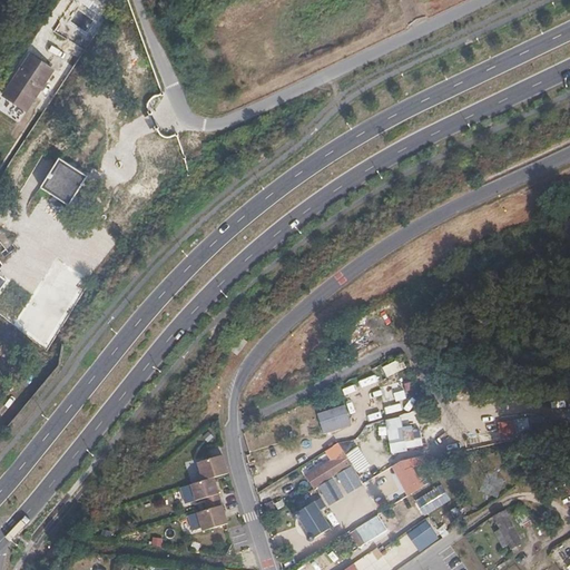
[(81,47),(98,23),(87,17),(71,40),(81,47)]
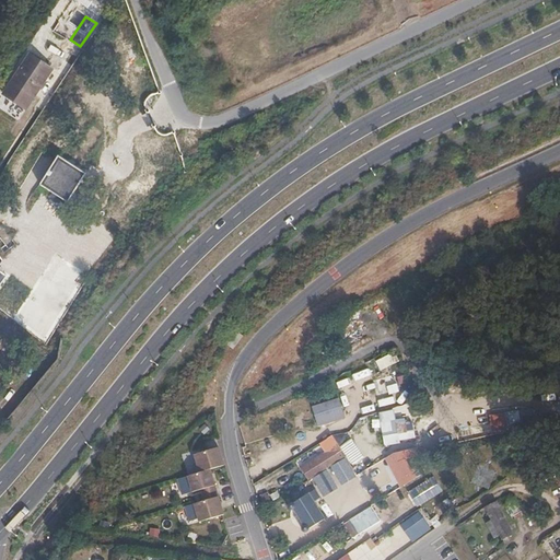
[(54,69),(30,54),(9,84),(33,100),(54,69)]
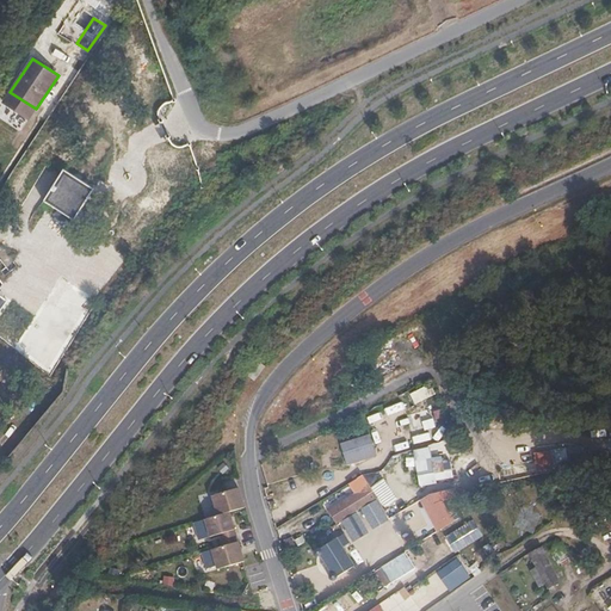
[(74,221),(91,193),(60,174),(43,202),(74,221)]
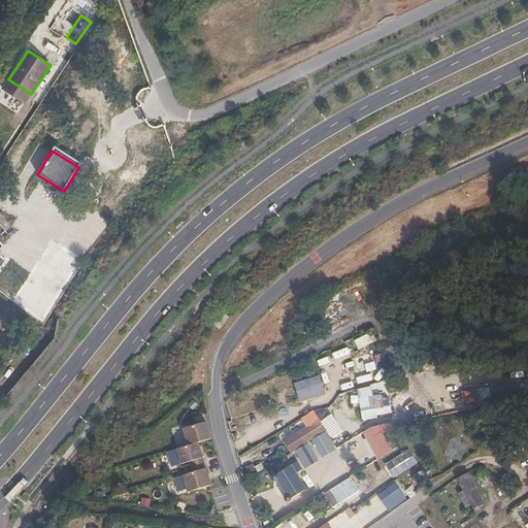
[(324,394),(319,375),(294,384),(299,402),(324,394)]
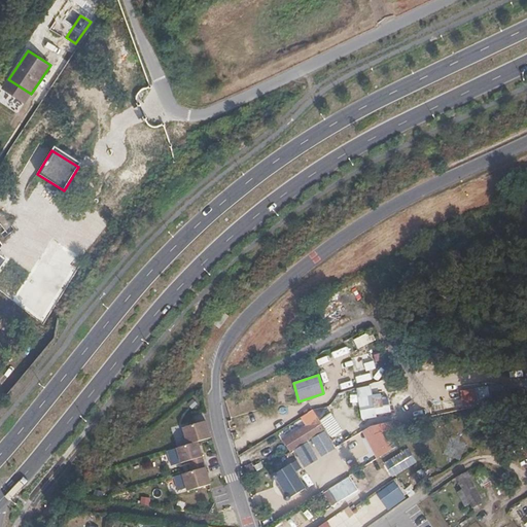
[(289,452),(324,429),(317,418),(309,419),(311,422),(282,441),(289,452)]
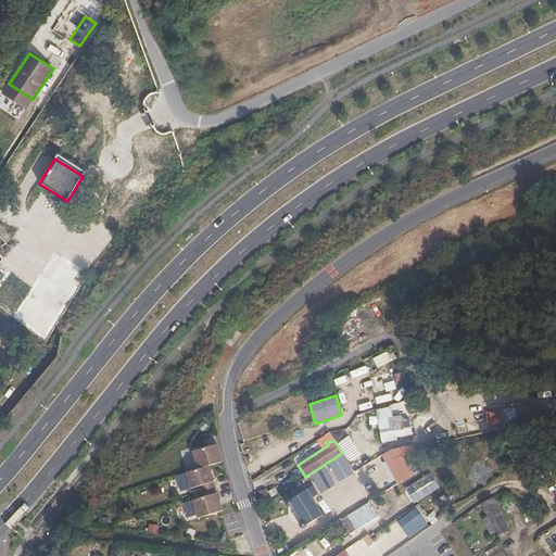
[(223,462),(217,444),(193,451),(198,469),(209,466),(223,462)]
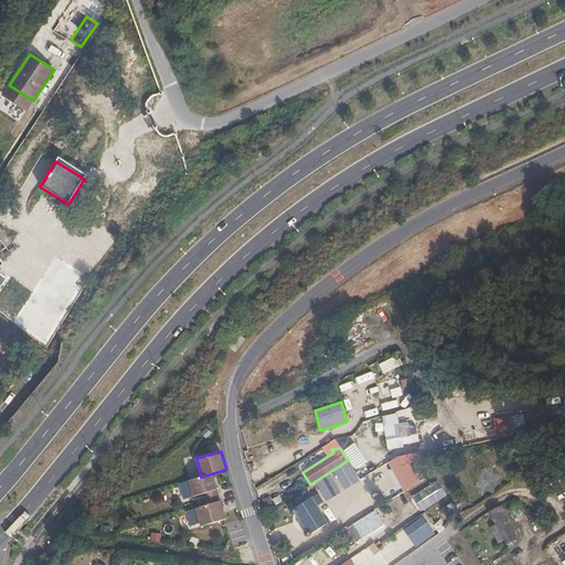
[(221,501),(212,473),(201,477),(190,480),(194,497),(203,494),(206,505),(221,501)]
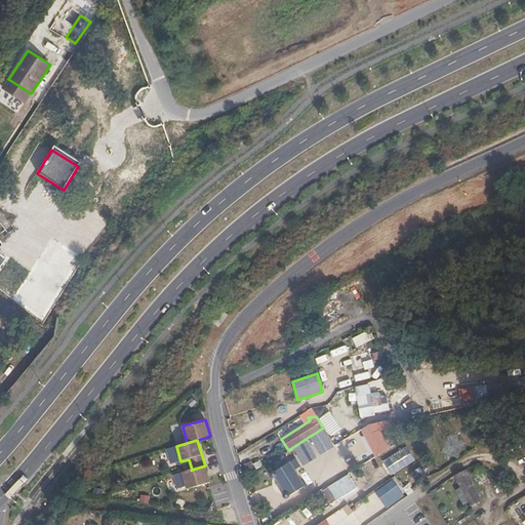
[(382,460),(391,475),(415,460),(406,446),(382,460)]
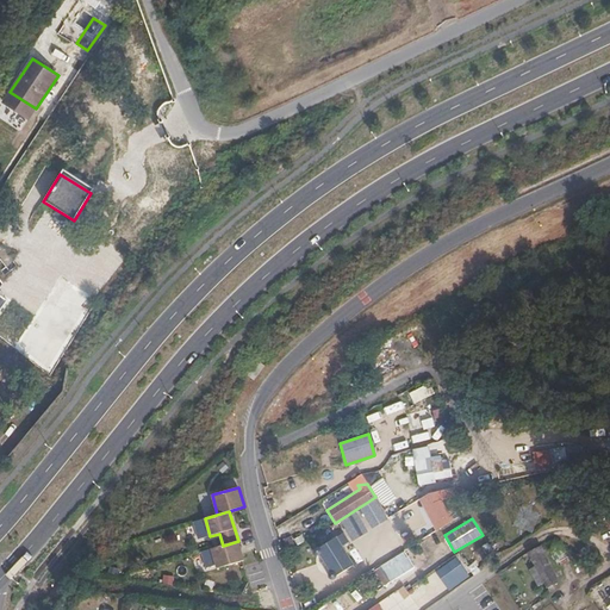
[(354,564),(336,534),(317,547),(335,574),(354,564)]
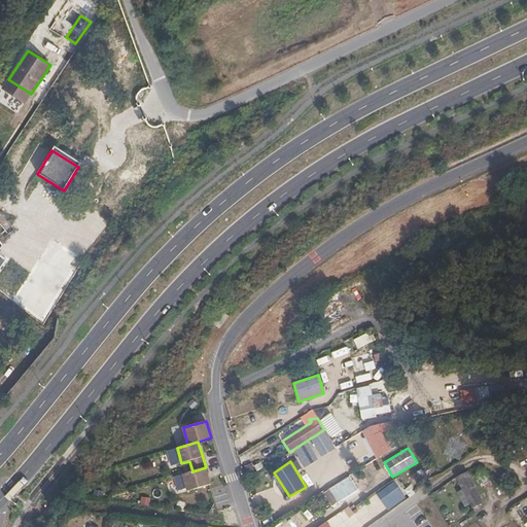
[(211,484),(206,467),(192,471),(183,473),(187,491),(211,484)]
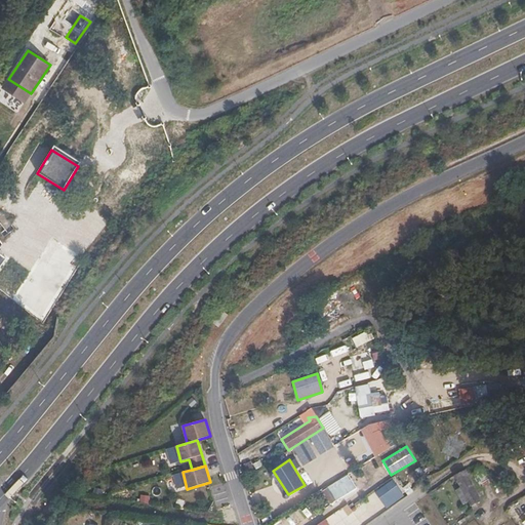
[(481,501),(466,470),(453,476),(459,487),(455,490),(462,505),(468,502),(471,507),(481,501)]
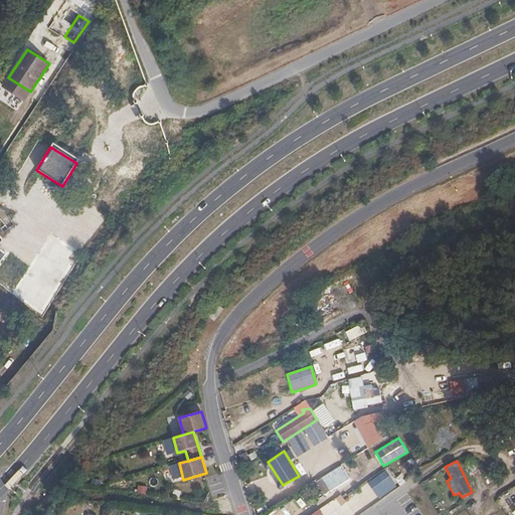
[(445,475),(440,466),(431,470),(436,480),(445,475)]
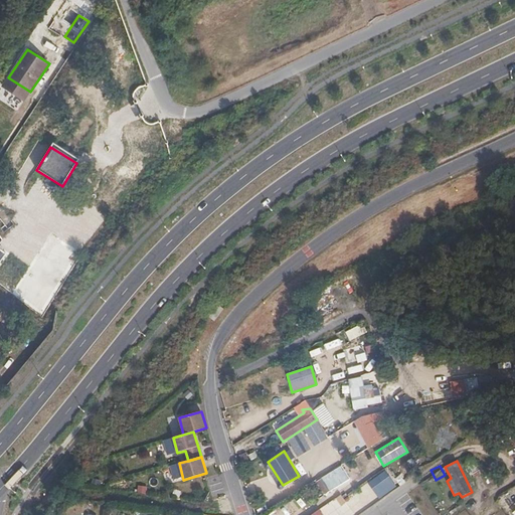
[(340,467),(320,480),(327,491),(347,478),(340,467)]
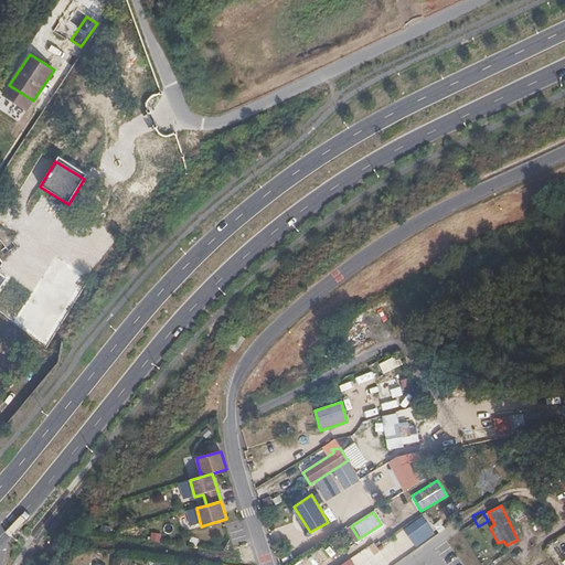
[(423,515),(404,529),(416,547),(435,534),(423,515)]
